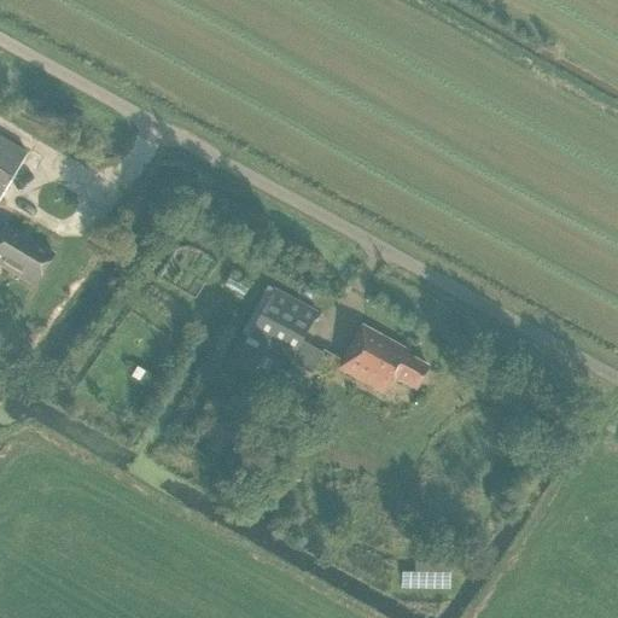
[(0,138),(0,267),(35,287),(54,256),(5,227),(3,229),(0,228),(0,198),(27,153),(0,138)]
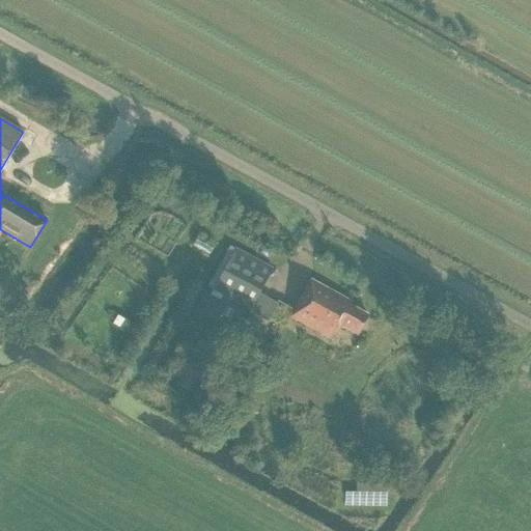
[(257,297),(270,273),(233,254),(214,290),(269,318),(276,306),(257,297)]
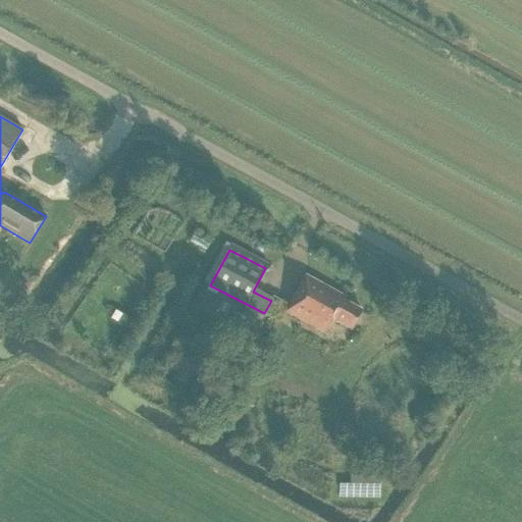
[(344,301),(346,298),(306,276),(285,312),(325,333),(332,319),(352,330),(362,311),(344,301)]
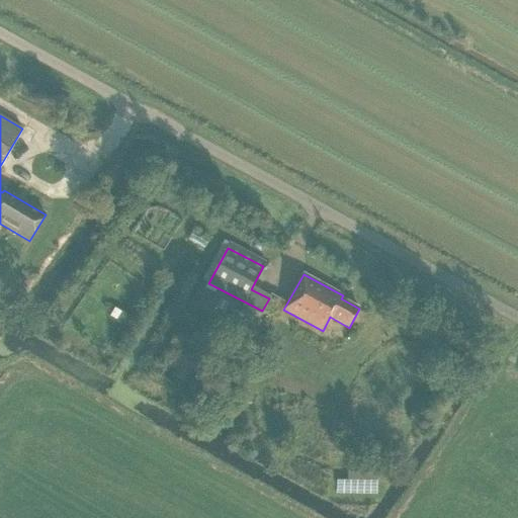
[(206,289),(200,299),(209,305),(216,293),(206,289)]
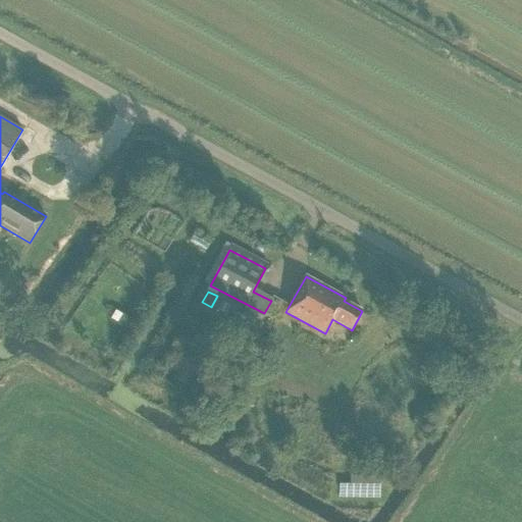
[(131,319),(123,315),(118,324),(125,329),(131,319)]
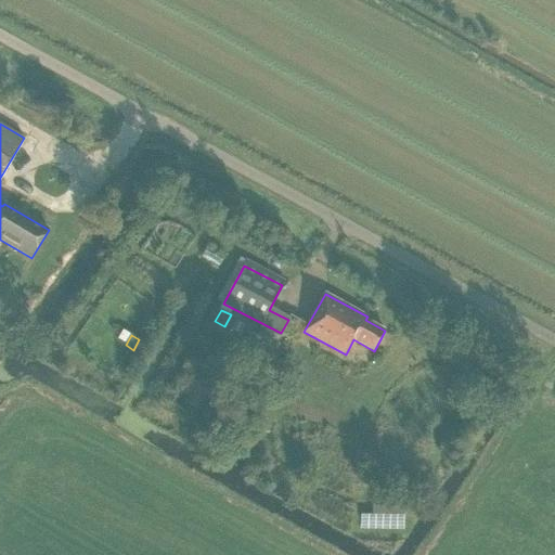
[(366,506),(368,528),(403,526),(402,504),(366,506)]
